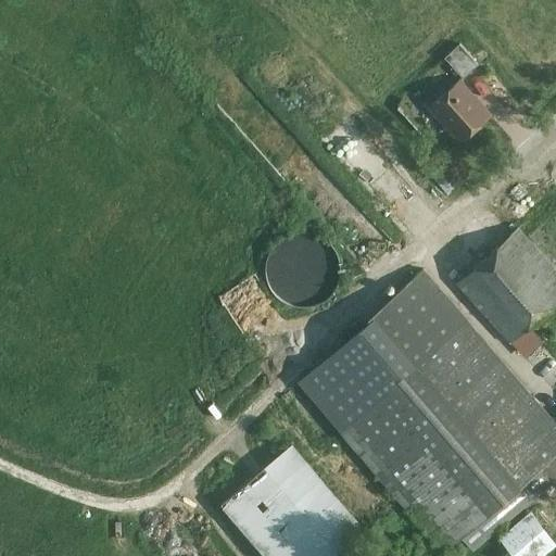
[(457,47),(443,60),(460,79),(476,66),(457,47)]
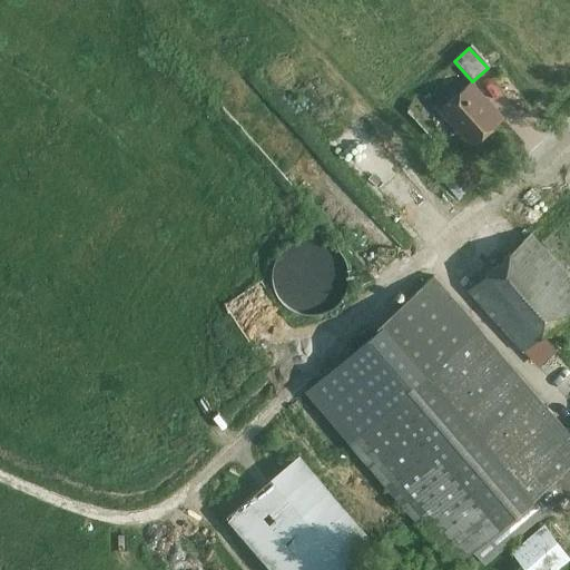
[(501,117),(469,85),(438,115),(470,147),(501,117)]
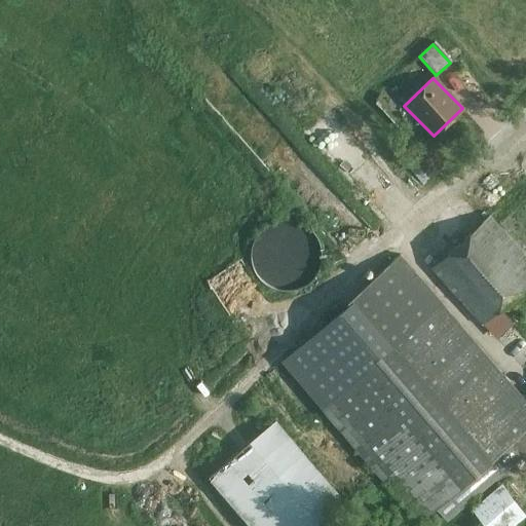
[(318,235),(307,225),(294,219),(278,220),(265,227),(255,240),(252,257),(257,273),(268,285),(285,291),(301,288),(315,277),(323,265),(324,250),(318,235)]
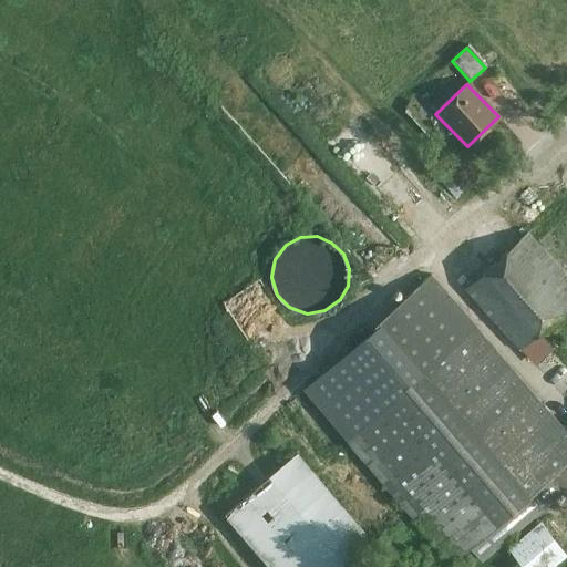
[(566,284),(525,237),(472,284),(522,340),(566,300),(566,284)]
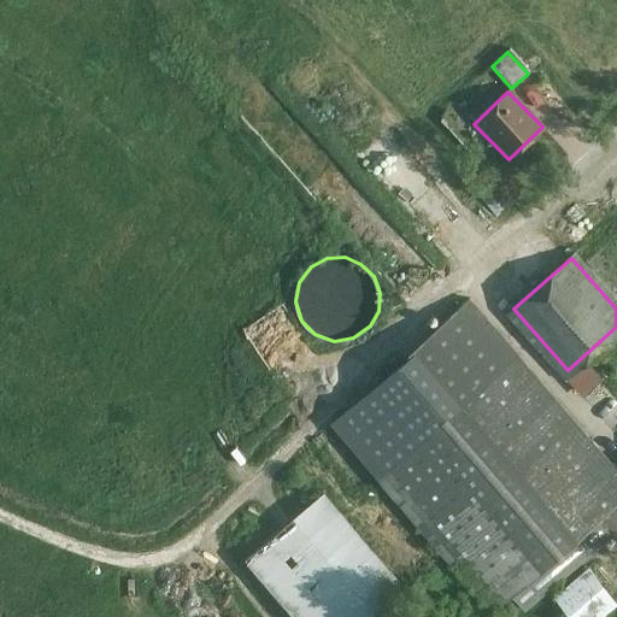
[(616,501),(616,470),(474,303),(334,421),(493,607),(616,501)]
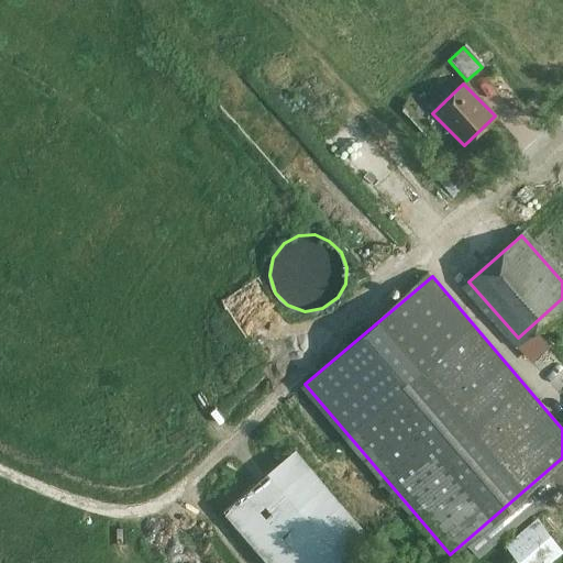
[(350,562),(374,542),(294,450),(220,512),(263,562),(350,562)]
